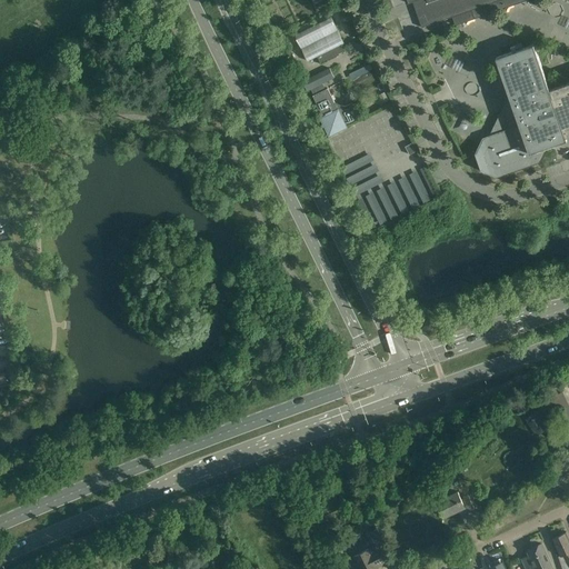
[(288,6),(286,0),(265,0),(271,13),(288,6)]
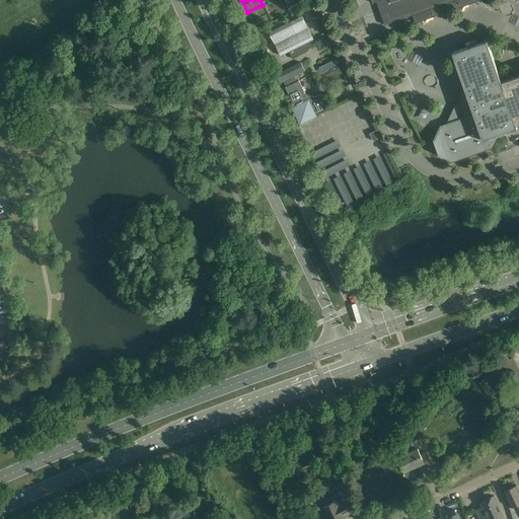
[(371,0),(372,3),(380,0),(383,9),(380,11),(384,25),(413,15),(416,23),(480,0),(371,0)]
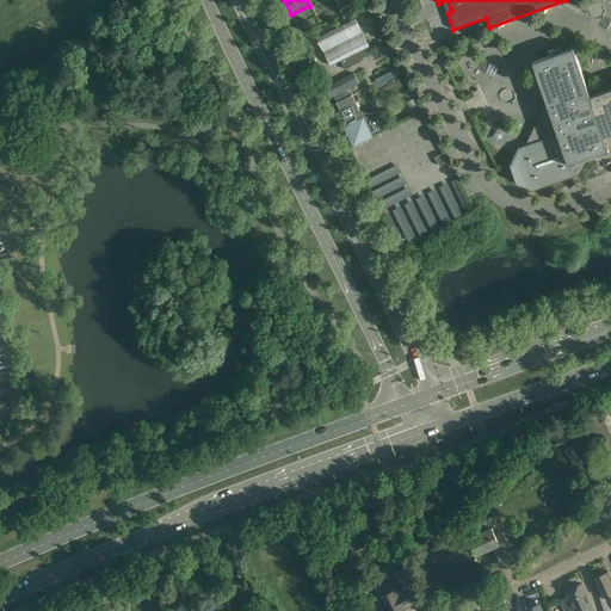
[(369,47),(356,18),(316,38),(331,66),(340,61),(345,69),(360,61),(360,60),(370,54),(366,48),(369,47)]
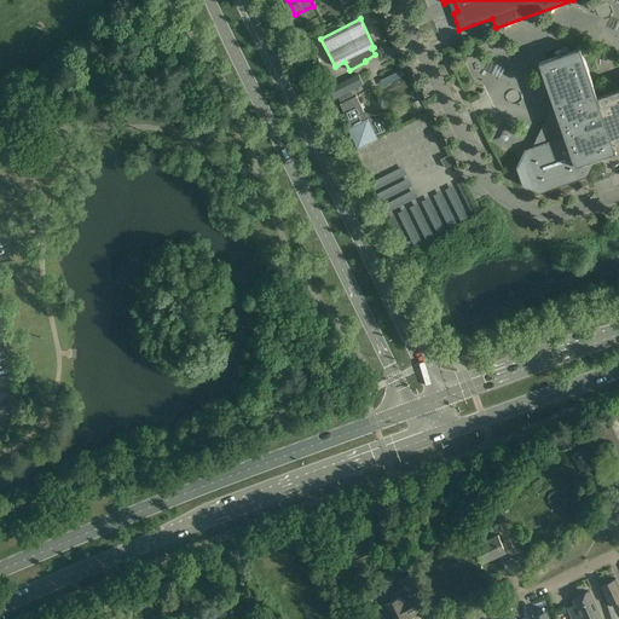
[(618,90),(597,97),(580,48),(539,63),(557,115),(551,116),(548,123),(544,121),(539,134),(543,145),(526,151),(519,167),(525,184),(541,192),(586,175),(594,161),(617,152),(615,149),(618,146),(618,90)]
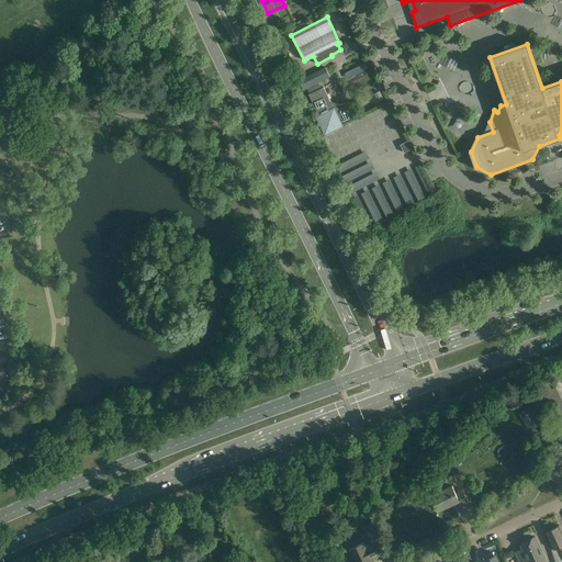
[(330,77),(325,67),(299,81),(303,90),(330,77)]
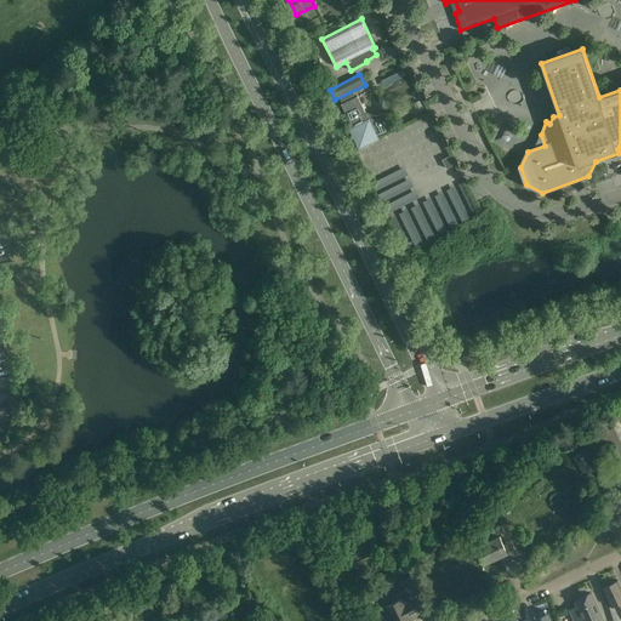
[(358,96),(341,104),(353,127),(351,129),(359,148),(379,138),(377,136),(393,127),(386,112),(377,115),(376,115),(365,113),(358,96)]
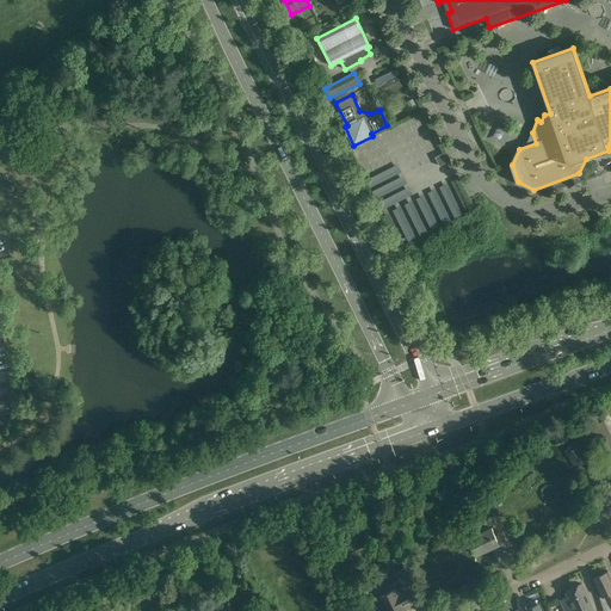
[(371,177),(402,242),(442,224),(440,223),(464,211),(464,213),(470,209),(462,192),(455,196),(452,191),(460,187),(456,178),(413,198),(397,164),(371,177)]
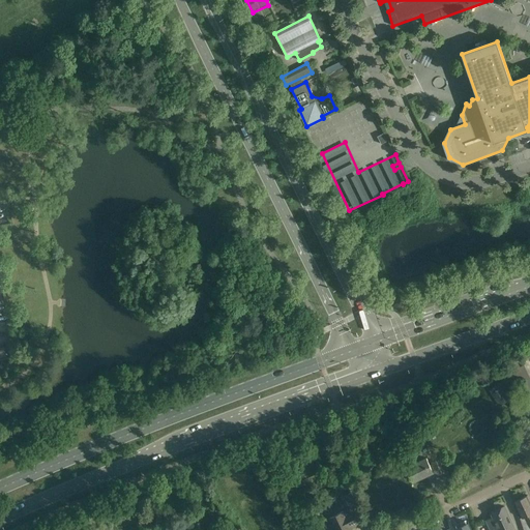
[(528,374),(524,364),(510,371),(518,379),(528,374)]
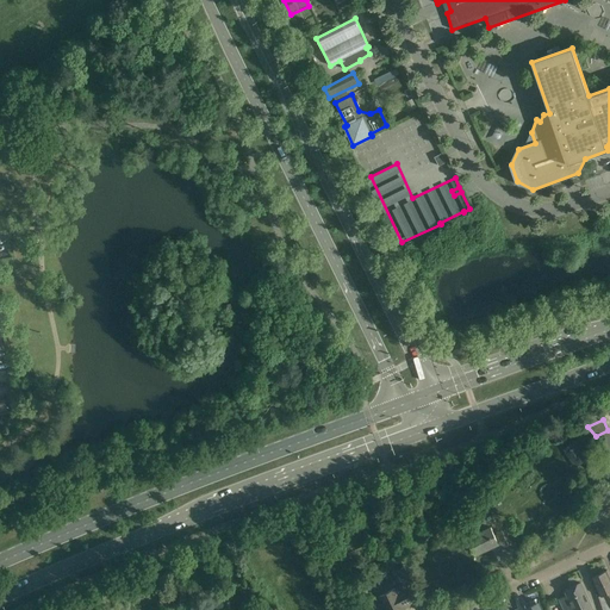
[(586,460),(577,444),(565,453),(576,467),(586,460)]
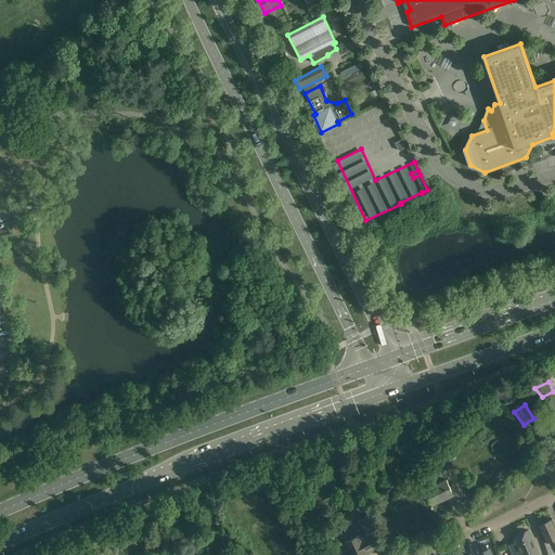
[(450,487),(447,479),(426,489),(433,504),(450,497),(452,501),(463,495),(456,483),(450,487)]
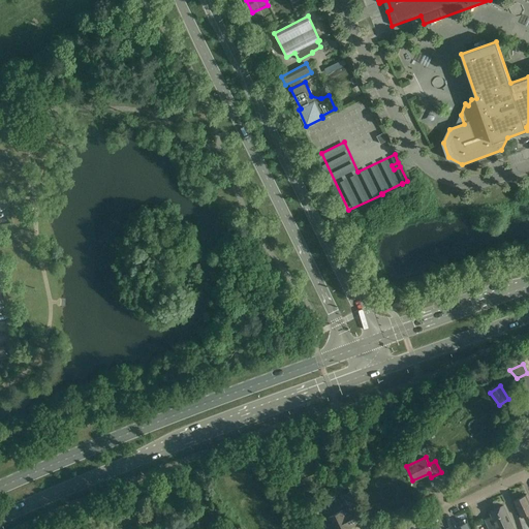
[(338,512),(329,518),(334,528),(351,528),(349,525),(356,522),(358,524),(365,521),(350,492),(343,495),(349,507),(343,510),(338,512)]
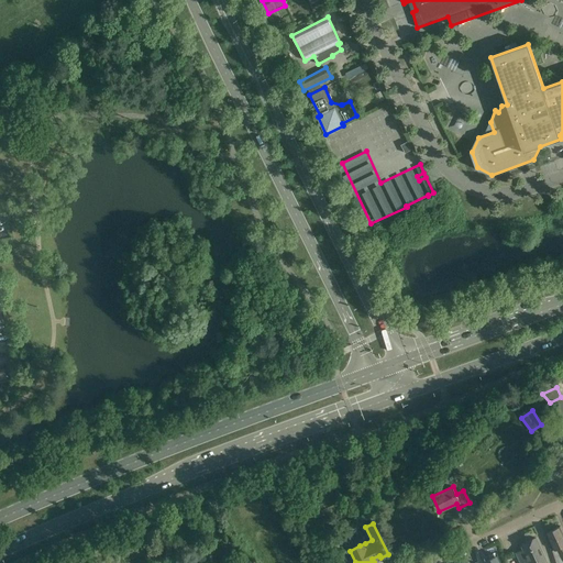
[(551,551),(554,562),(561,562),(562,562),(562,533),(560,527),(547,533),(551,543),(554,549),(551,551)]
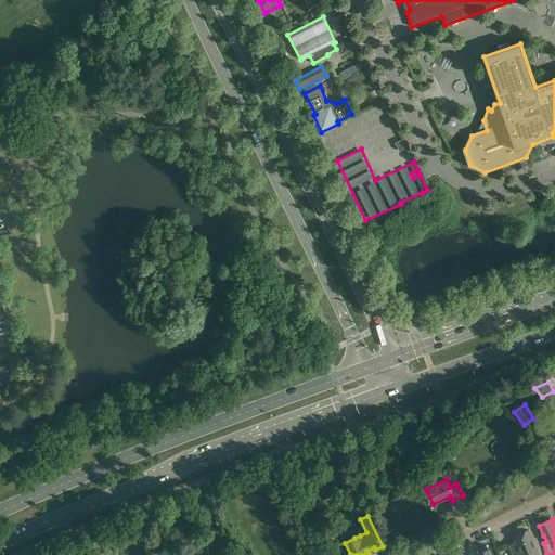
[(539,554),(532,540),(528,530),(514,537),(517,542),(510,545),(513,554),(539,554)]
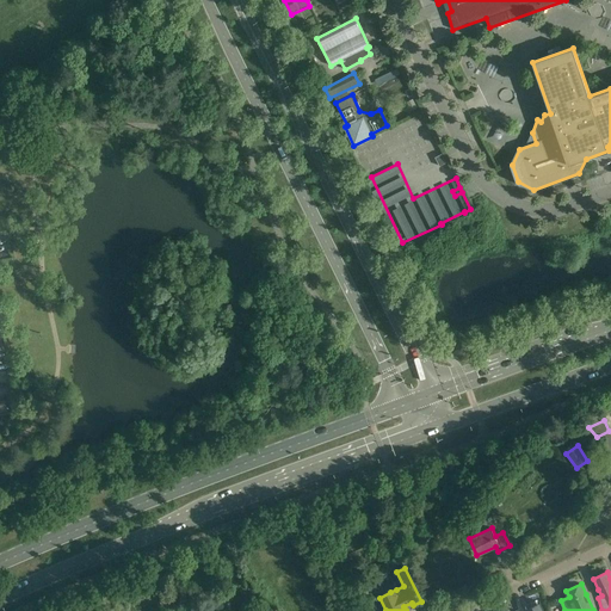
All buildings are outlined.
